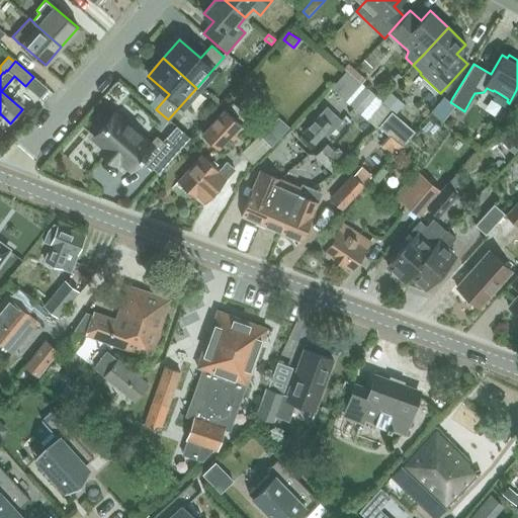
[(346,70),(331,87),(346,99),(360,82),(346,70)]
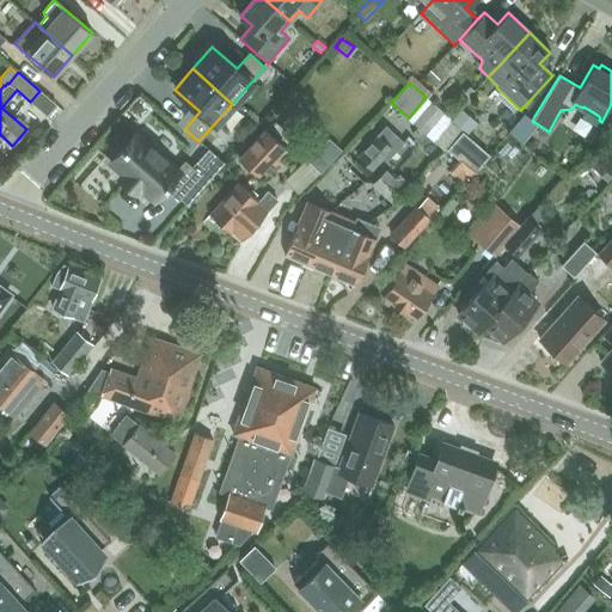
[(426,97),(409,117),(426,133),(444,112),(426,97)]
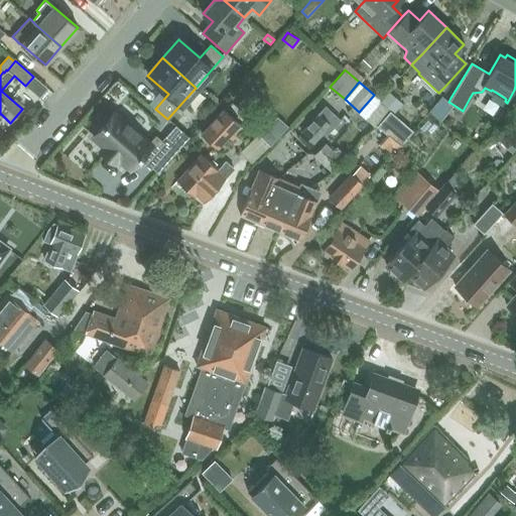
[(380,101),(394,113),(402,103),(388,91),(380,101)]
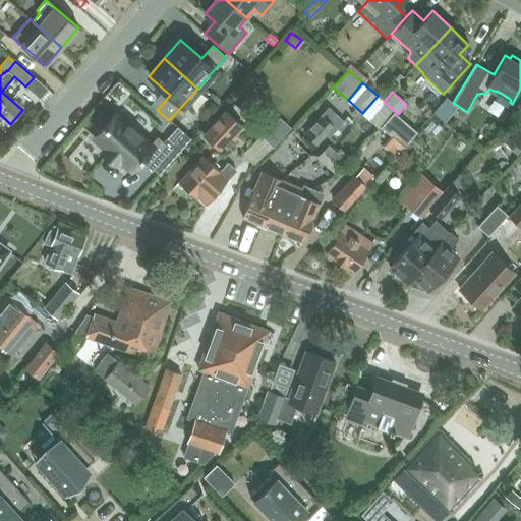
[(378,96),(362,113),(379,127),(392,111),(383,103),(384,102),(378,96)]
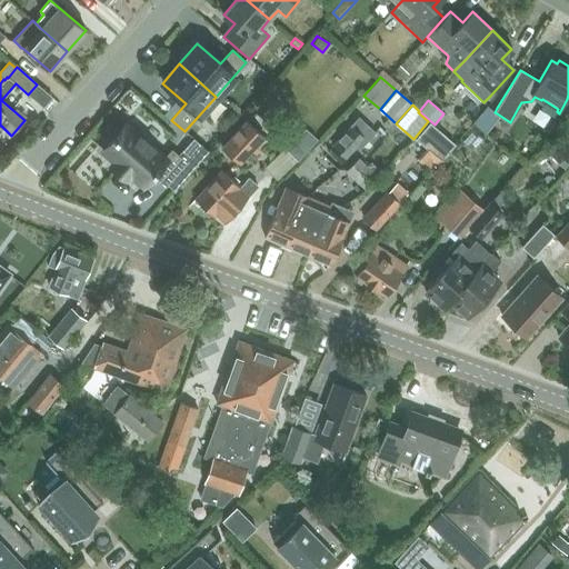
[(363,139),(366,141),(375,132),(358,118),(332,146),(346,158),(363,139)]
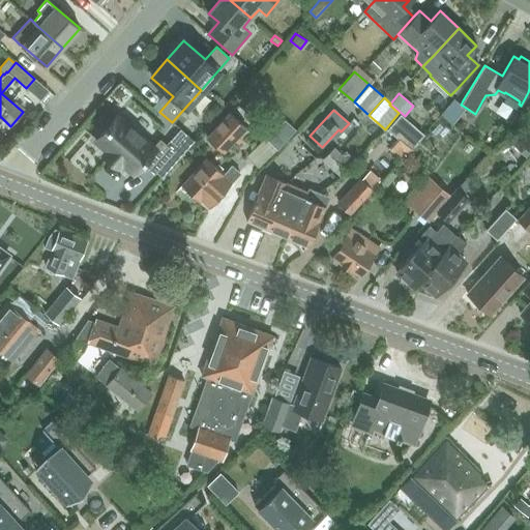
[(204,137),(217,149),(223,154),(238,136),(246,127),(229,111),(204,137)]
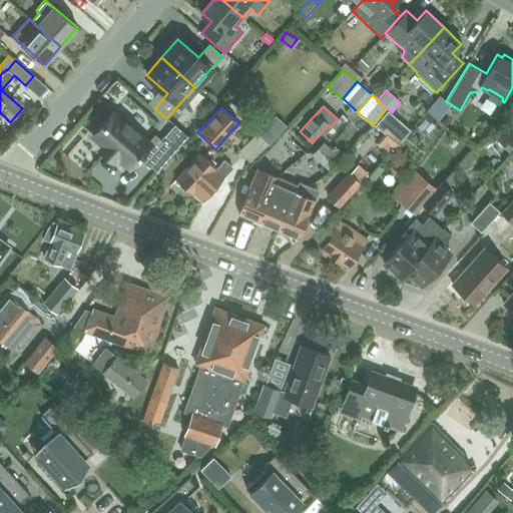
[(411,129),(388,109),(375,124),(398,144),(411,129)]
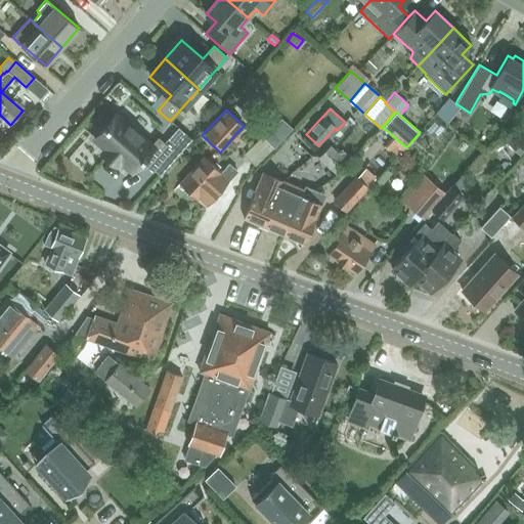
[(116,114),(94,139),(105,148),(102,153),(117,166),(120,162),(131,171),(140,161),(153,171),(154,169),(160,175),(191,139),(176,127),(163,142),(158,138),(151,145),(116,114)]
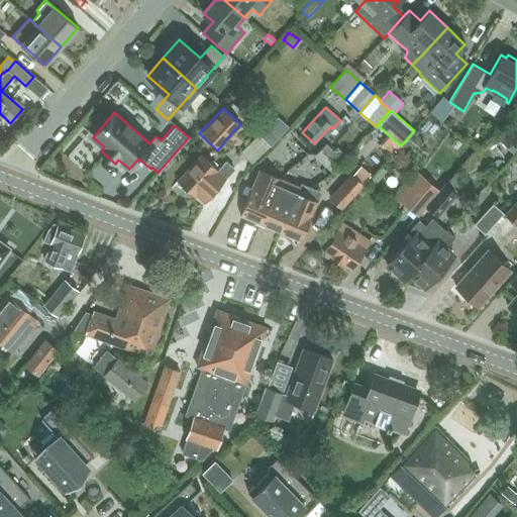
[(276,116),(267,126),(278,136),(286,126),(276,116)]
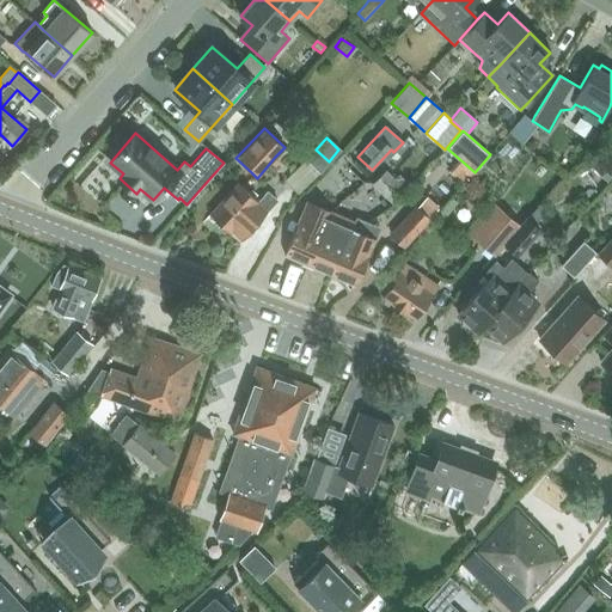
[(611,169),(600,159),(592,167),(606,181),(611,173),(611,169)]
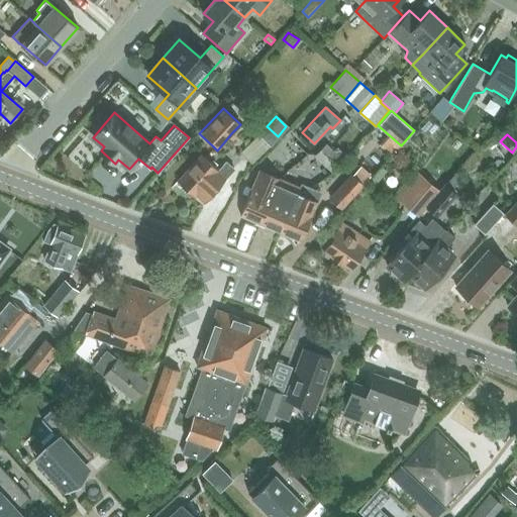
[(314,156),(331,172),(345,158),(336,148),(333,151),(325,143),(314,156)]
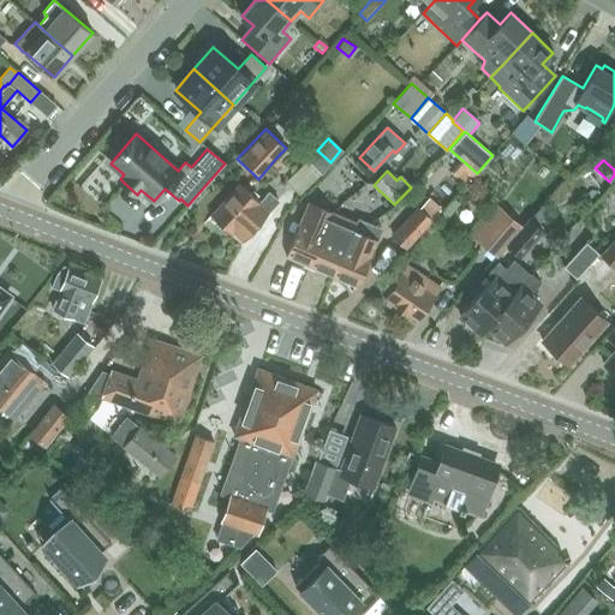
[(260,202),(240,185),(212,216),(231,233),(240,240),(278,199),(269,191),(260,202)]
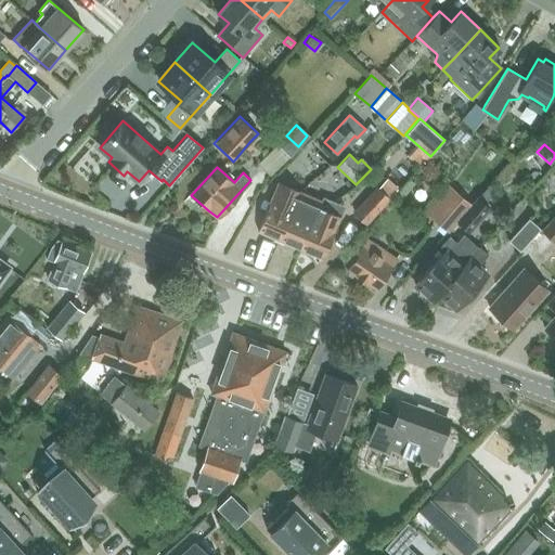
[(366,223),(395,192),(398,189),(387,178),(378,188),(355,214),(366,223)]
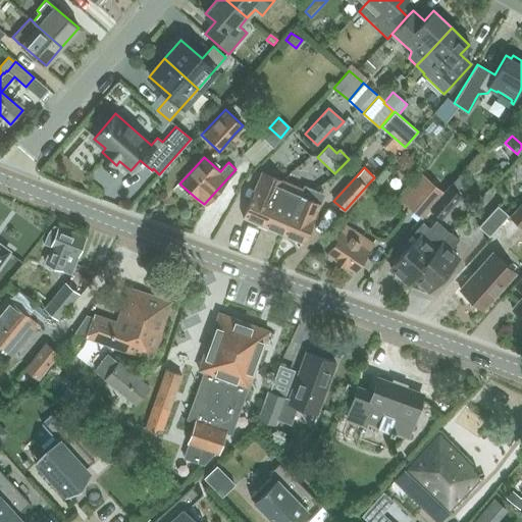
[(243,216),(263,225),(282,180),(266,173),(254,192),(243,216)]
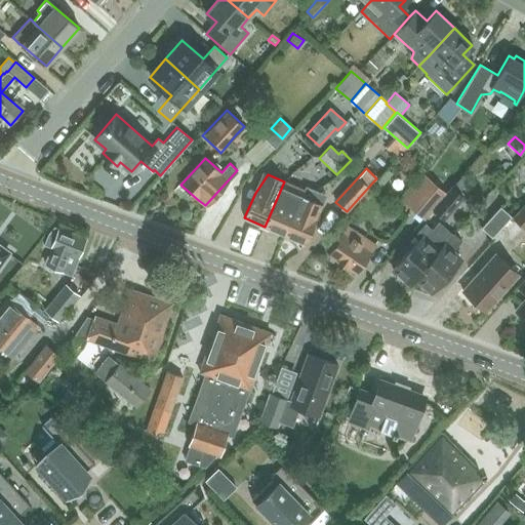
[(425,218),(433,209),(450,189),(437,178),(434,183),(423,174),(402,200),(425,218)]
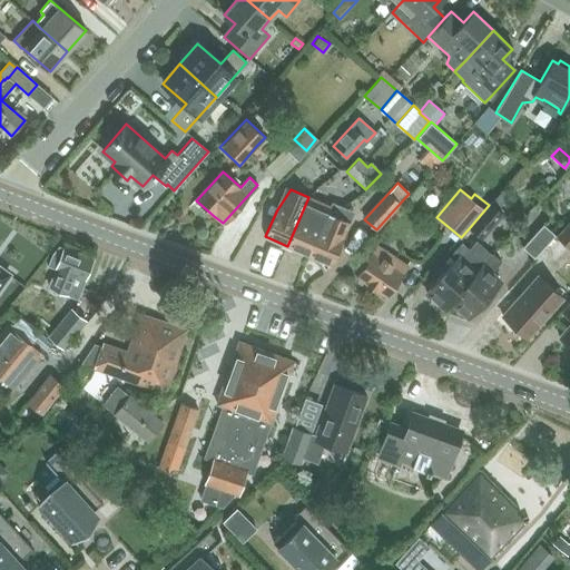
[(287,246),(308,255),(327,213),(326,213),(330,206),(308,197),(287,246)]
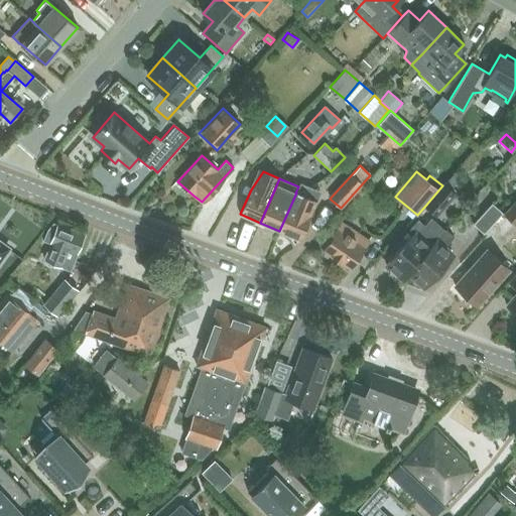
[(425,206),(437,216),(457,194),(444,182),(442,185),(425,206)]
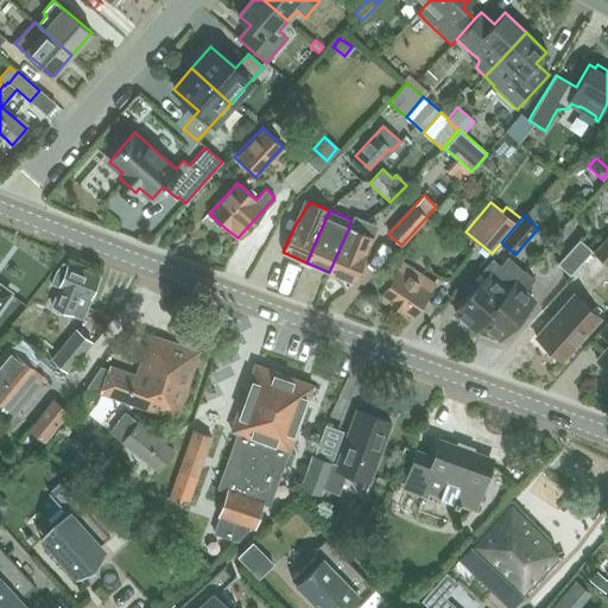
[(349,227),(329,272),(353,283),(365,255),(373,238),(349,227)]
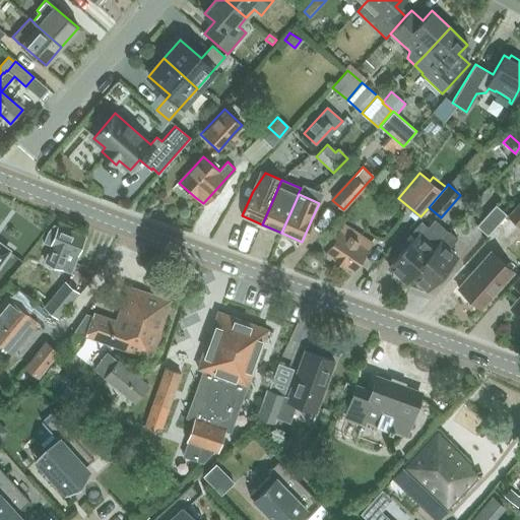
[(519,199),(507,214),(519,225),(519,199)]
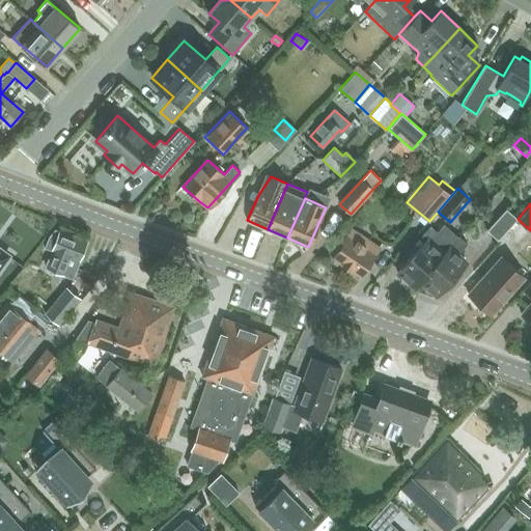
[(490,225),(486,230),(497,240),(501,235),(516,218),(505,208),(490,225)]
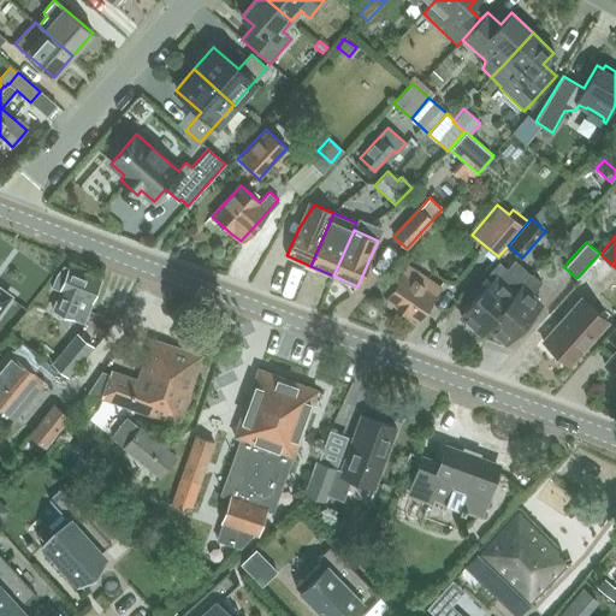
[(493,279),(460,315),(479,333),(487,325),(486,325),(525,283),(531,276),(515,260),(507,270),(498,262),(487,274),(493,279)]
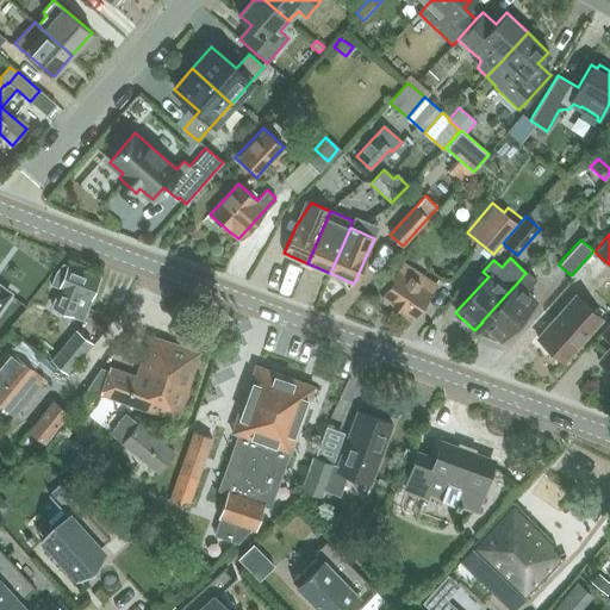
[(381,296),(414,317),(436,284),(403,262),(381,296)]
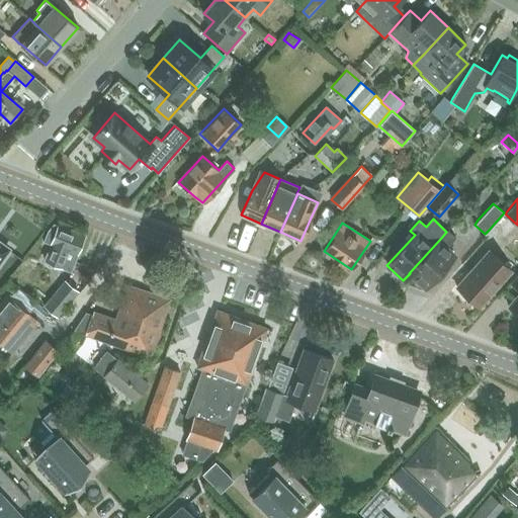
[(47,233),(42,244),(50,246),(45,262),(49,264),(48,267),(58,270),(59,267),(70,271),(83,236),(57,227),(53,225),(47,233)]
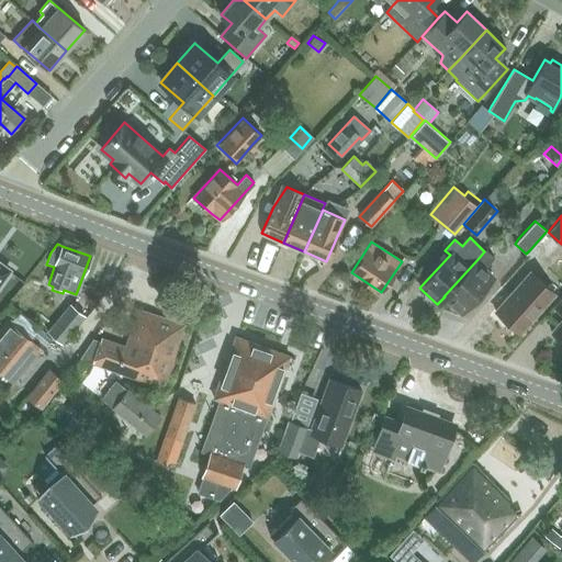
[(479,258),(444,296),(445,296),(461,313),(493,278),(495,276),(485,267),(494,258),(485,250),(484,251),(479,258)]
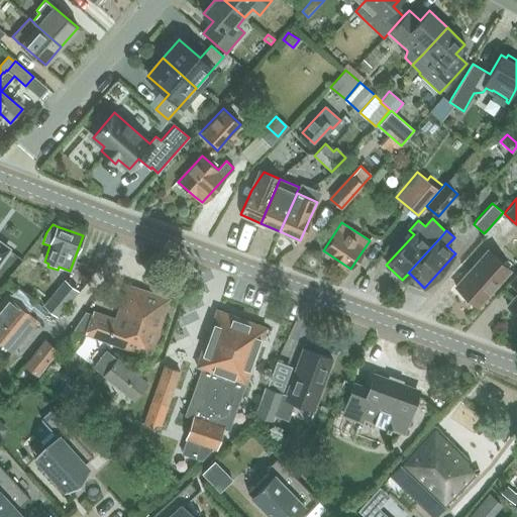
[(455,286),(478,307),(510,271),(488,249),(455,286)]
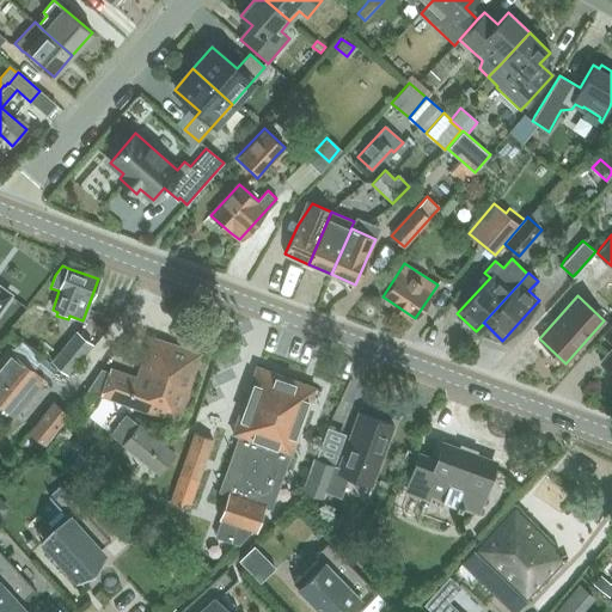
[(611,323),(605,331),(611,338),(611,347),(600,362),(611,372),(611,378),(611,323)]
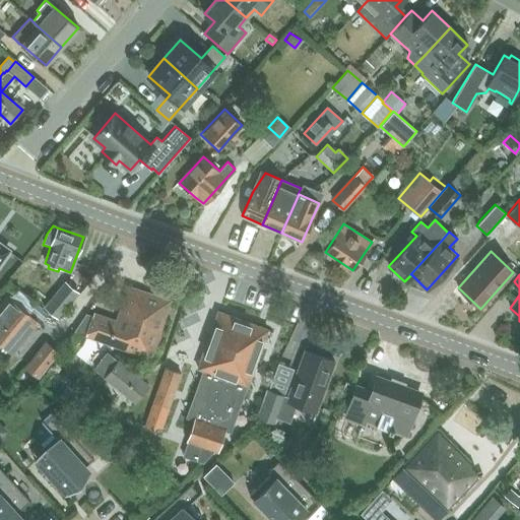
[(45,310),(58,320),(78,294),(65,283),(45,310)]
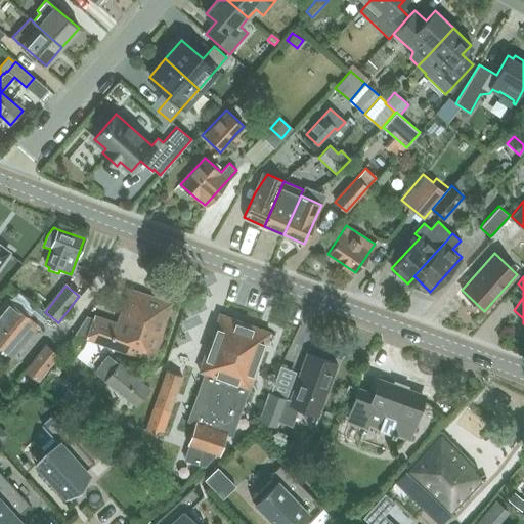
[(148,361),(151,362),(172,303),(129,289),(117,326),(93,318),(91,325),(82,322),(76,332),(76,335),(86,338),(85,340),(148,362),(148,361)]
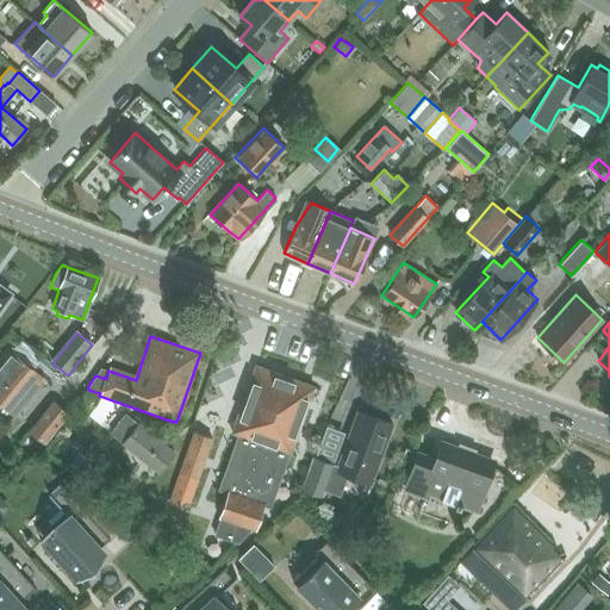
[(0,358),(0,404),(13,416),(44,379),(7,348),(0,358)]
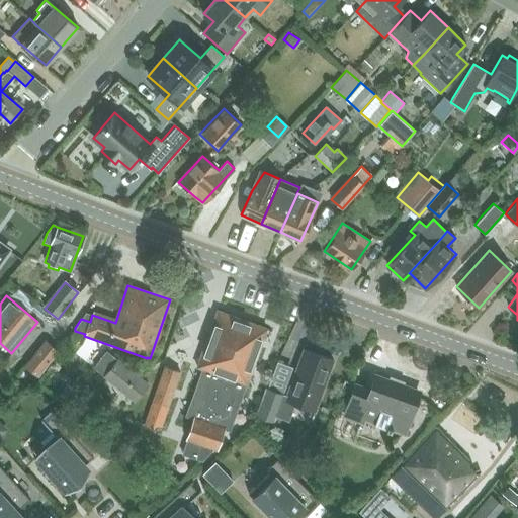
[(192,419),(185,439),(180,453),(201,460),(212,449),(217,451),(224,429),(230,431),(246,384),(266,328),(218,311),(197,367),(201,369),(185,416),(192,419)]
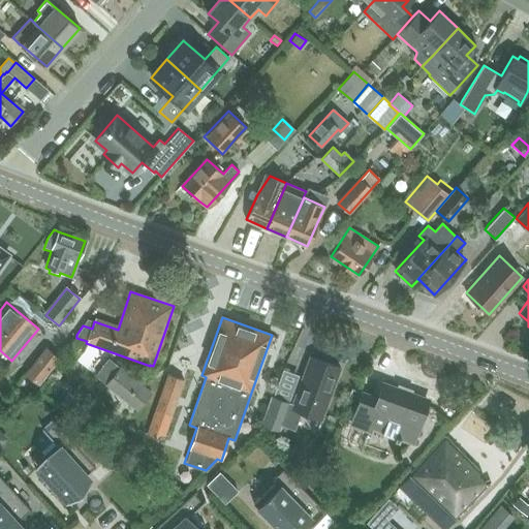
[(26,373),(38,383),(59,359),(45,348),(26,373)]
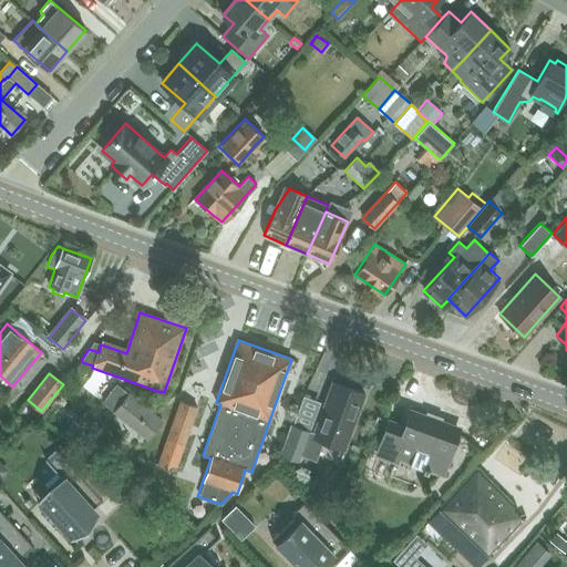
[(291,425),(280,454),(298,461),(300,454),(316,460),(322,441),(343,449),(364,394),(332,382),(311,435),(308,434),(309,432),(291,425)]
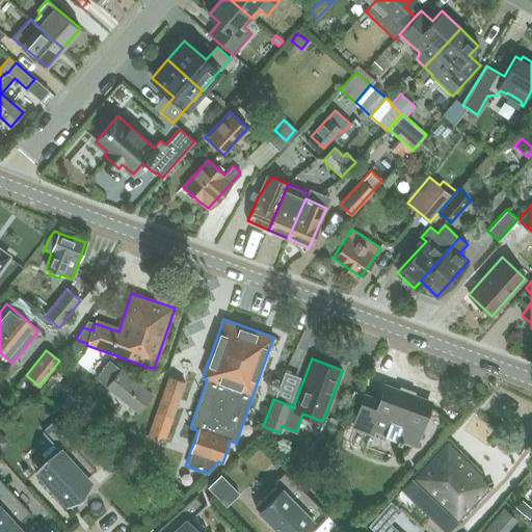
[(105,387),(137,411),(152,394),(120,368),(105,387)]
